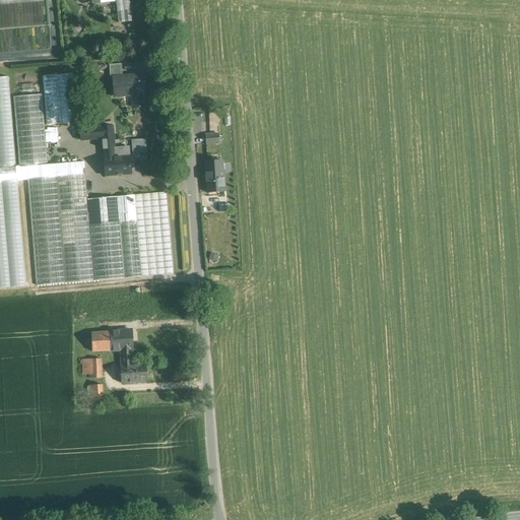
[(129,0),(115,0),(116,1),(118,22),(131,21),(129,0)]
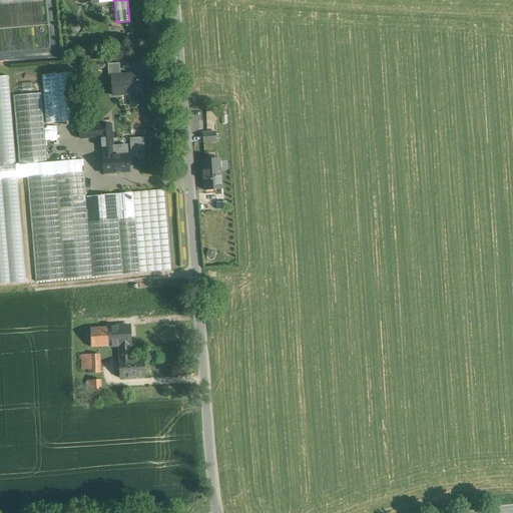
[(119,62),(107,63),(108,76),(111,76),(111,75),(120,74),(119,62)]
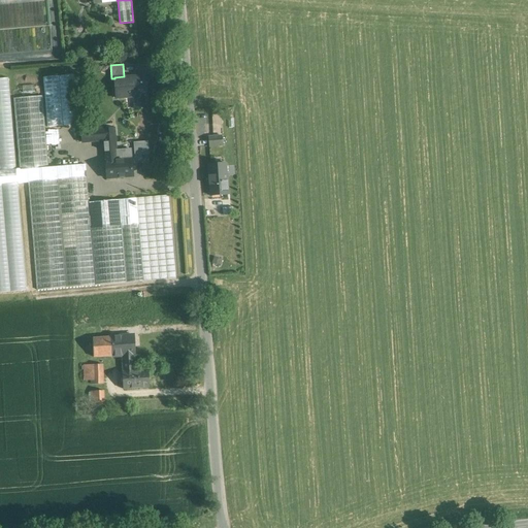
[(74,74),(42,75),(45,126),(78,124),(74,74)]
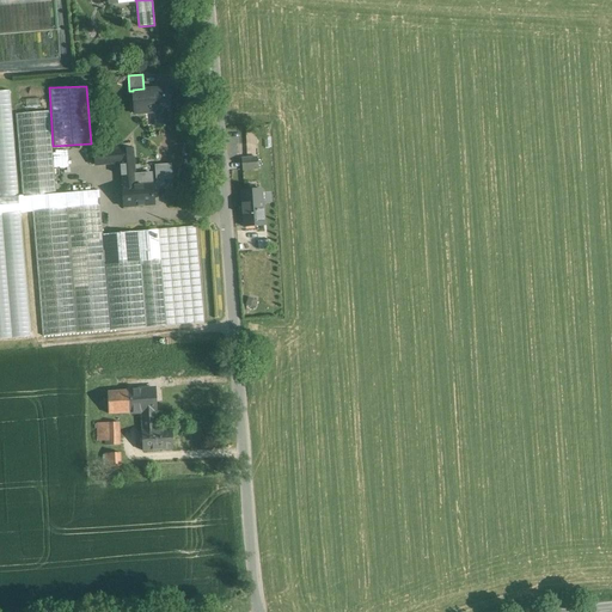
[(144,89),(133,90),(133,91),(134,114),(154,112),(155,127),(169,126),(167,111),(170,111),(167,87),(144,89)]
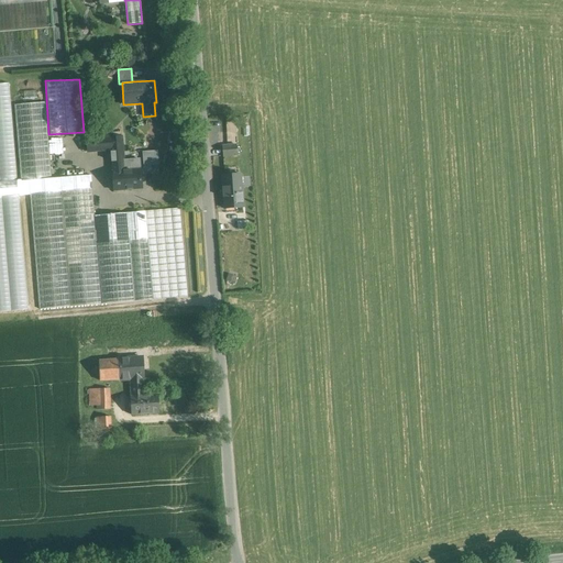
[(0,181),(18,181),(9,85),(0,86),(0,181)]
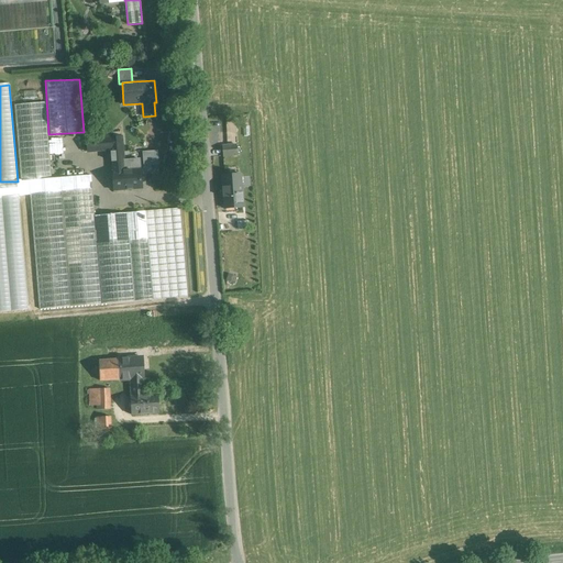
[(44,101),(14,105),(21,180),(29,180),(51,178),(44,101)]
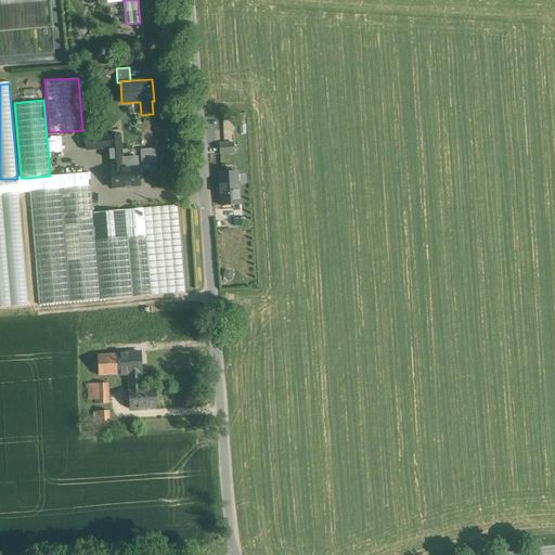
[(104,129),(85,131),(85,138),(105,136),(104,129)]
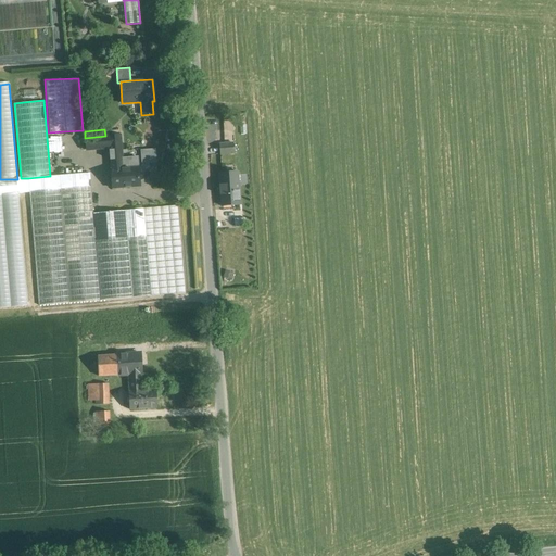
[(119,135),(109,135),(109,136),(110,147),(109,147),(111,169),(123,168),(119,135)]
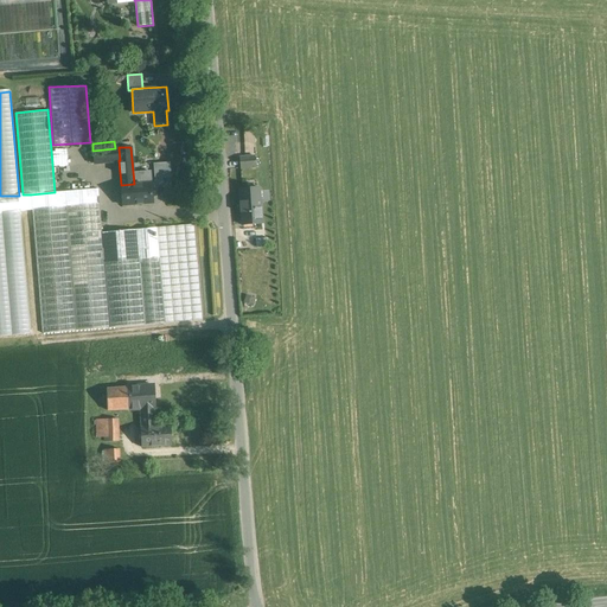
[(115,148),(93,151),(94,164),(119,160),(120,160),(119,148),(115,148)]
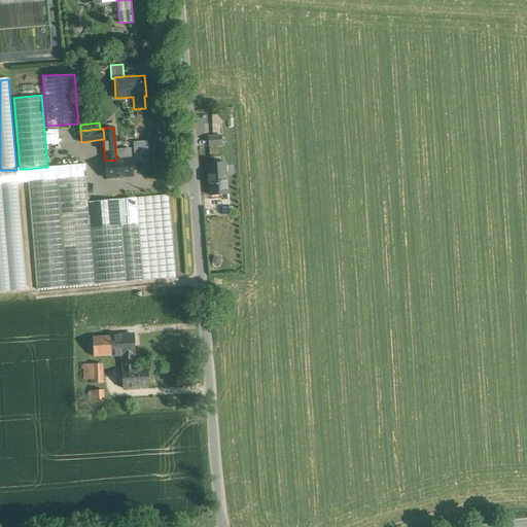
[(213,136),(208,137),(208,146),(222,145),(221,136),(213,136)]
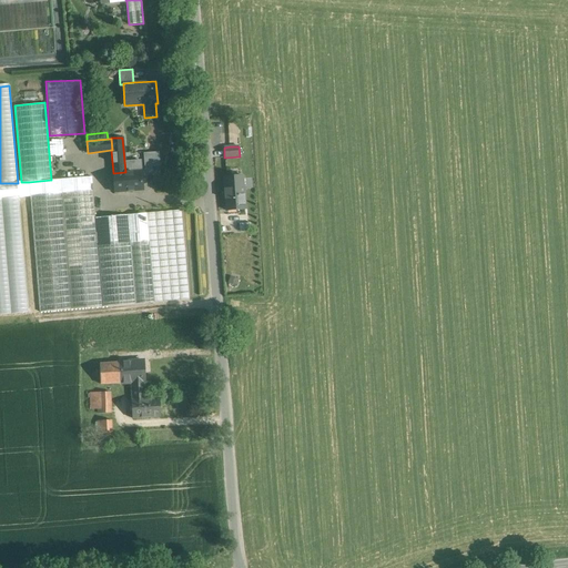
[(144,168),(160,166),(160,151),(144,152),(144,168)]
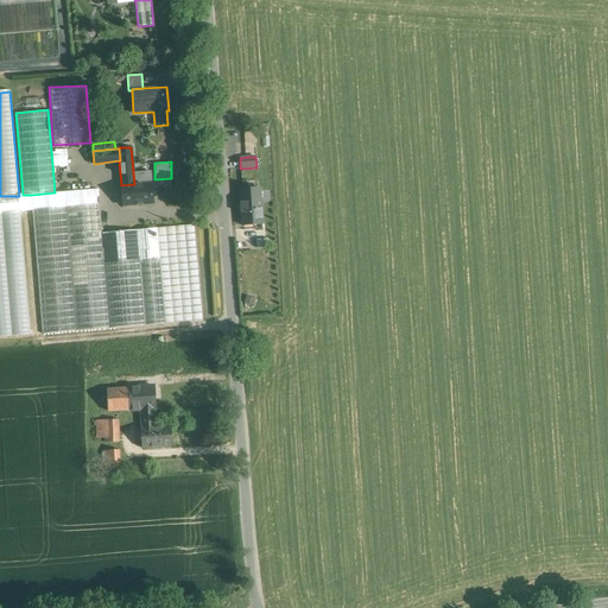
[(121,185),(122,206),(153,203),(151,183),(134,184),(121,185)]
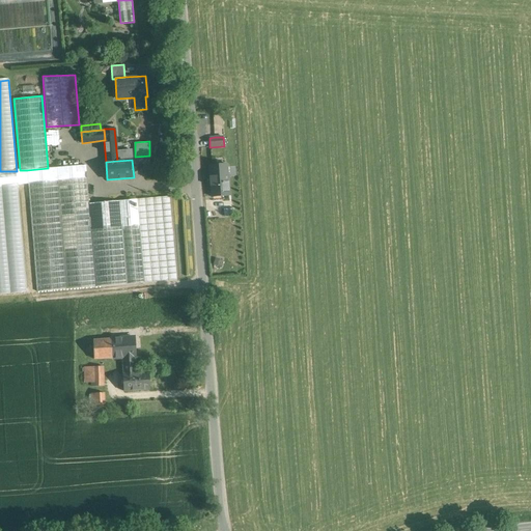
[(227,164),(210,166),(212,197),(229,195),(227,164)]
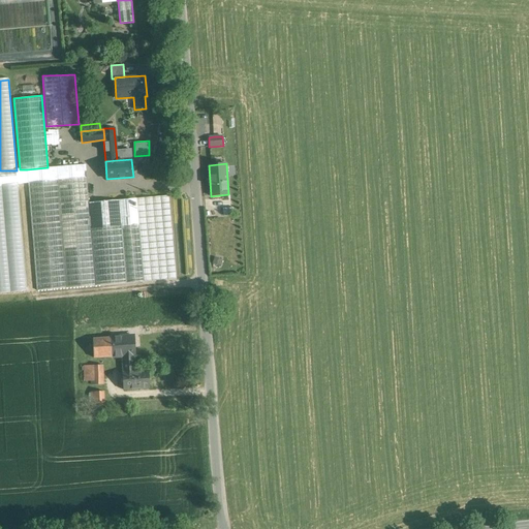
[(48,167),(27,169),(36,290),(95,285),(88,203),(85,164),(48,167)]
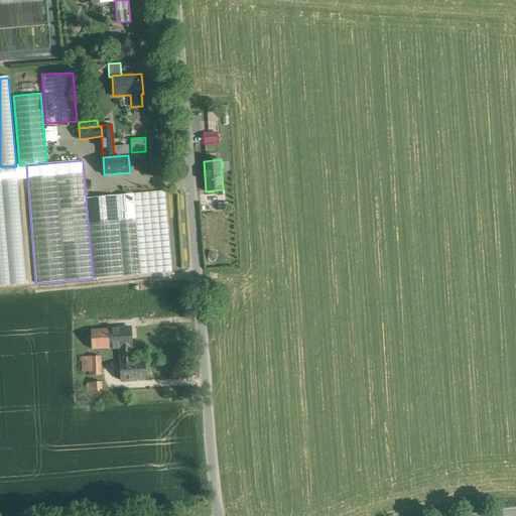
[(0,285),(25,284),(17,181),(0,182),(0,285)]
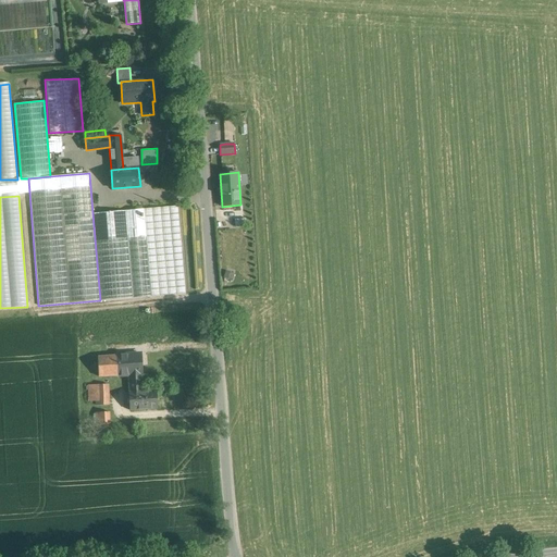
[(177,206),(144,209),(151,296),(185,293),(177,206)]
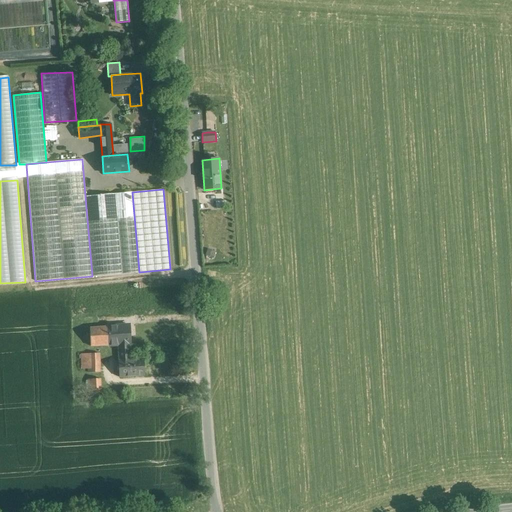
[(132,192),(85,196),(92,276),(139,272),(132,192)]
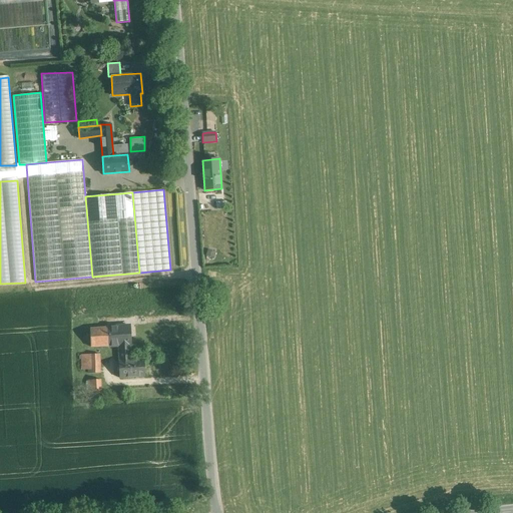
[(130,326),(89,328),(90,346),(120,345),(120,361),(131,360),(130,354),(130,343),(131,343),(130,326)]
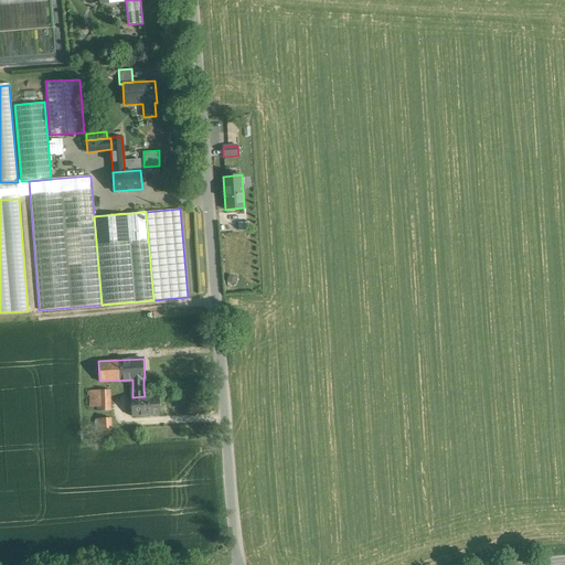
[(108,390),(96,390),(97,411),(109,409),(108,390)]
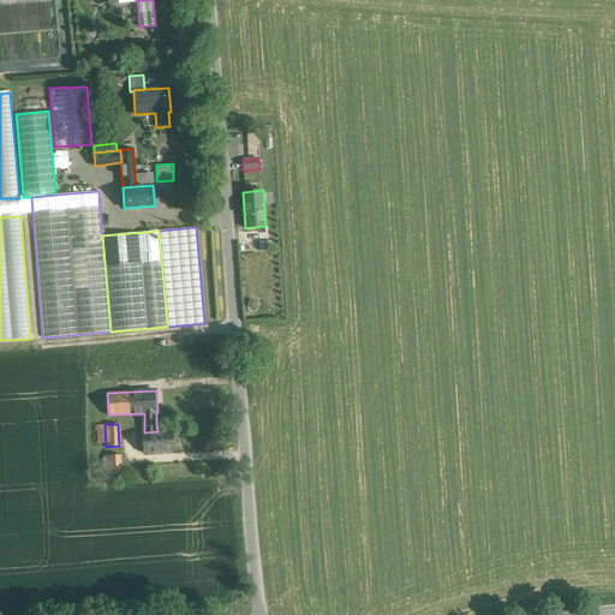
[(144,433),(143,433),(144,453),(175,451),(174,430),(157,431),(144,433)]
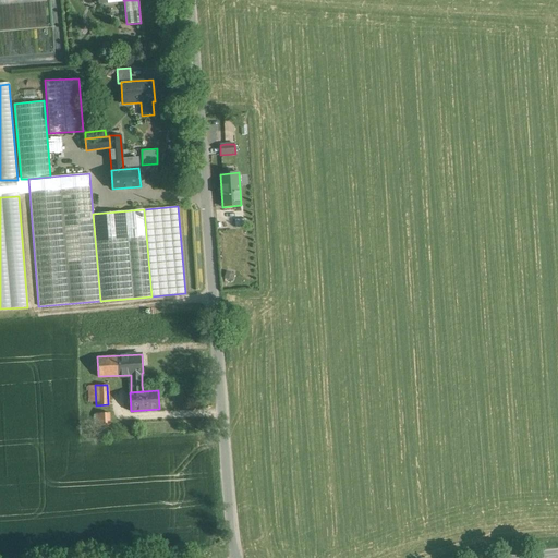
[(109,413),(96,414),(97,431),(110,429),(109,413)]
